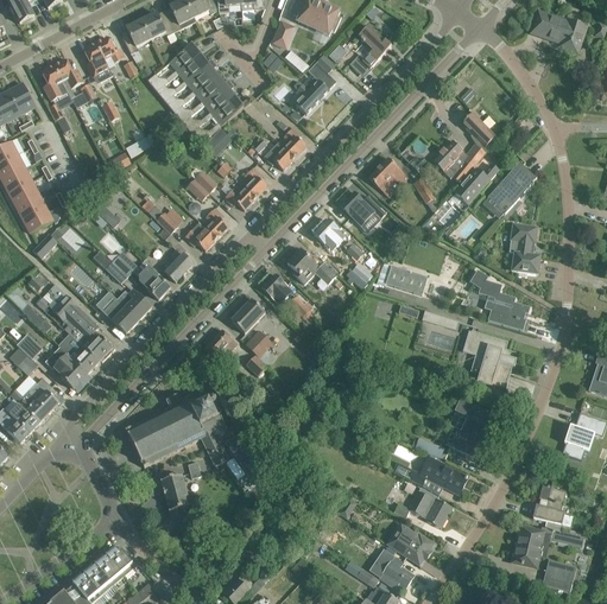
[(7,0),(10,5),(7,6),(12,14),(13,13),(18,23),(33,14),(27,2),(31,0),(7,0)]
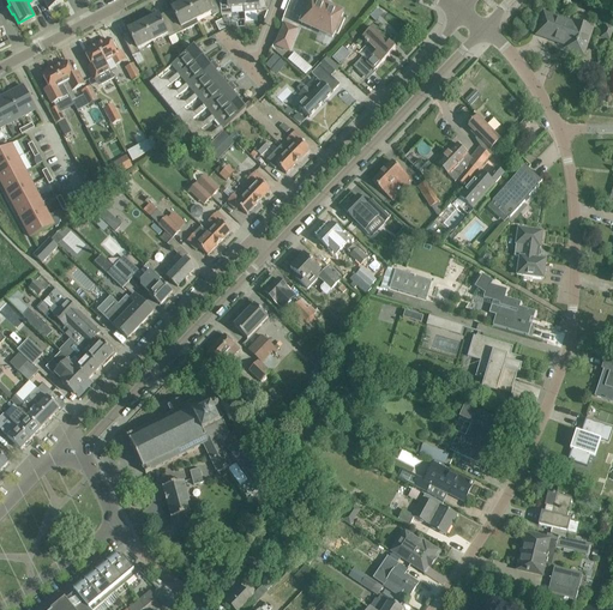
[(166,12),(175,31),(197,20),(194,17),(186,0),(180,0),(170,5),(173,10),(166,12)]
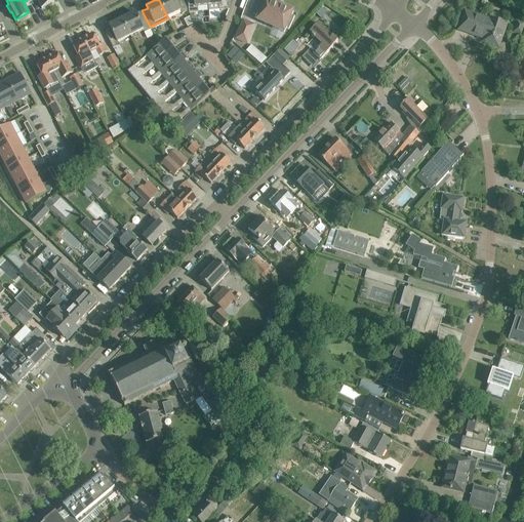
[(159,0),(166,14),(179,7),(180,11),(188,8),(184,0),(159,0)]
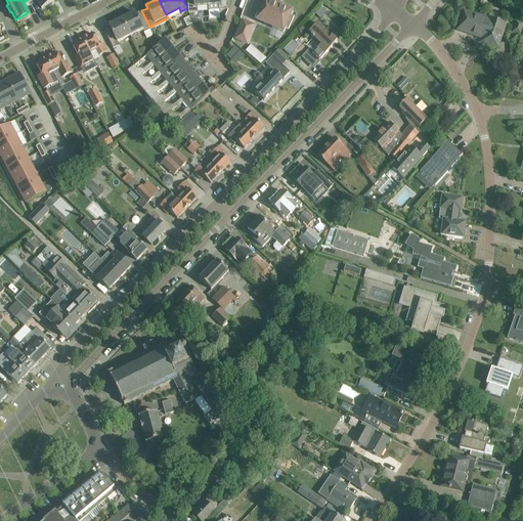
[(207,3),(207,0),(186,0),(187,10),(197,9),(197,4),(207,3)]
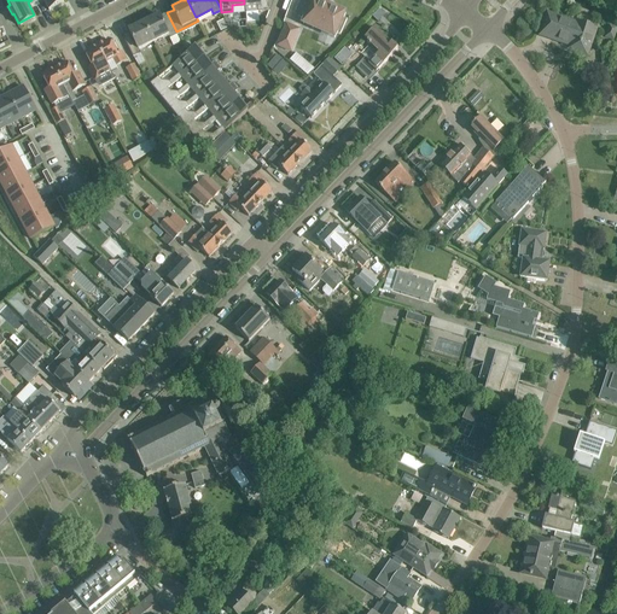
[(244,0),(244,4),(244,10),(268,7),(267,0),(244,0)]
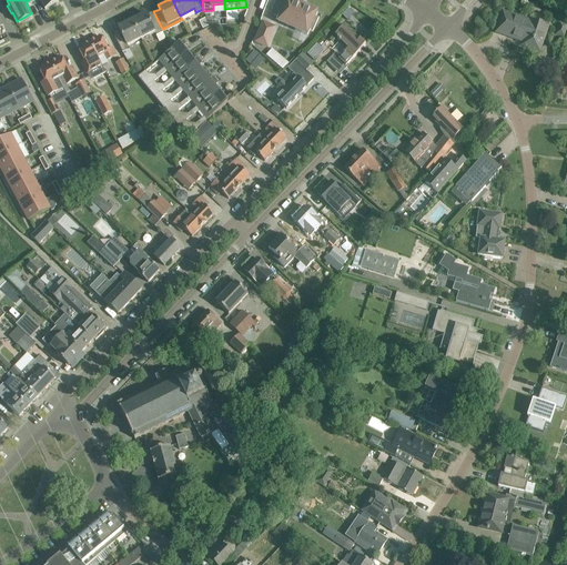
[(294,27),(306,32),(309,28),(312,29),(317,14),(314,13),(316,9),(297,0),(284,0),(284,1),(282,0),(274,0),(272,7),(273,11),(279,14),(279,16),(295,23),(294,27)]
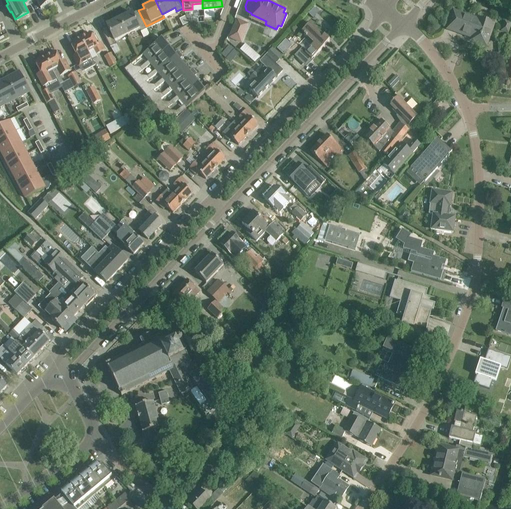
[(308,13),(312,17),(317,11),(313,7),(308,13)]
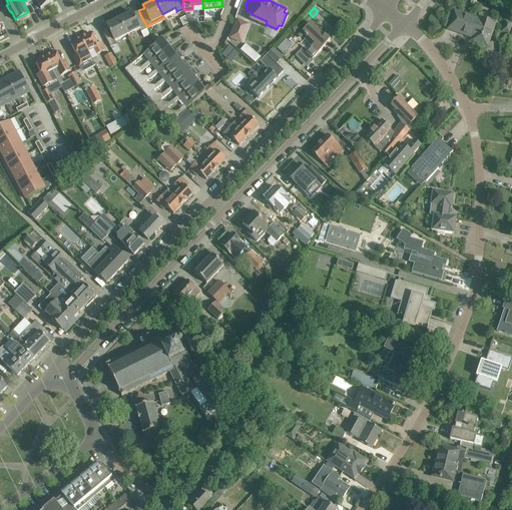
[(470,38),(486,44),(494,21),(478,16),(478,17),(453,8),(447,26),(465,32),(465,31),(472,33),(470,38)]
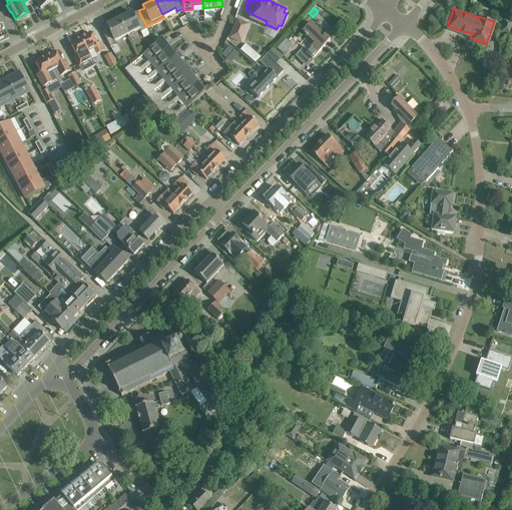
[(131,9),(118,16),(126,32),(138,25),(140,29),(146,26),(138,10),(133,13),(131,9)]
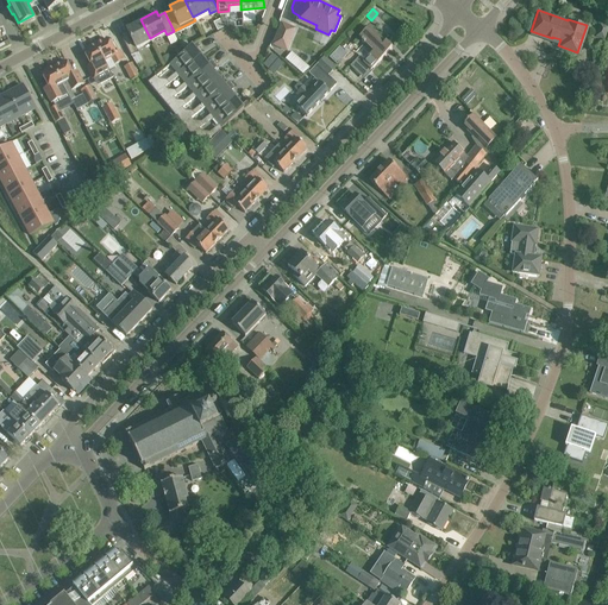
[(150,38),(140,19),(125,26),(127,31),(120,35),(130,52),(137,49),(136,45),(150,38)]
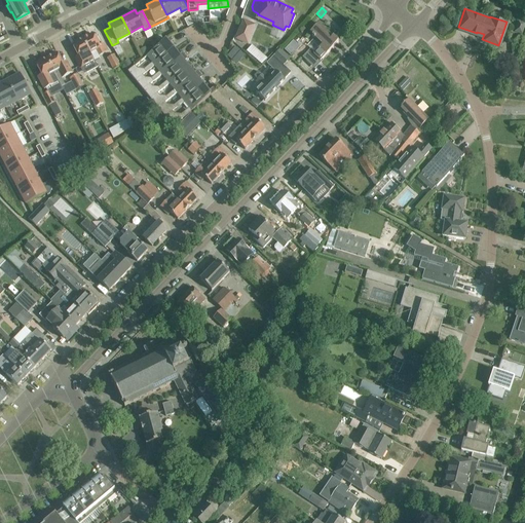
[(254,25),(242,20),(235,38),(247,42),(254,25)]
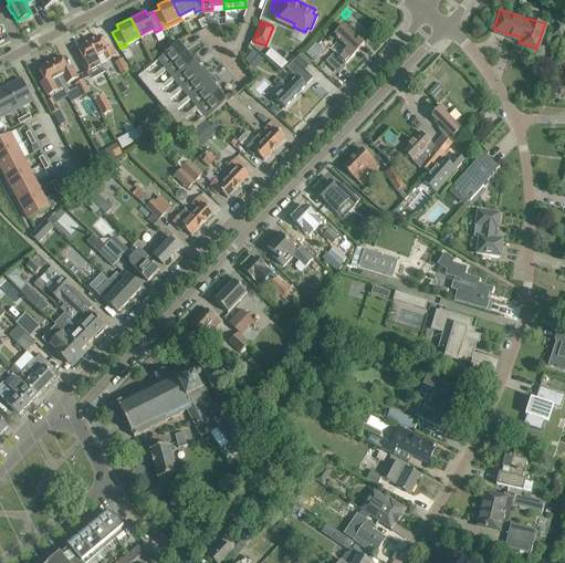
[(556,21),(553,31),(561,34),(564,23),(556,21)]
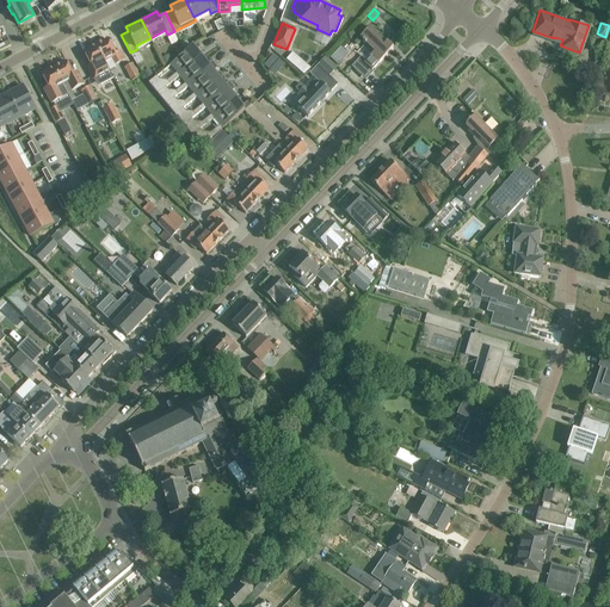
[(369,25),(359,35),(363,38),(362,39),(364,42),(365,41),(374,49),(365,57),(362,55),(353,63),(364,74),(393,45),(387,39),(386,41),(370,26),(369,25)]
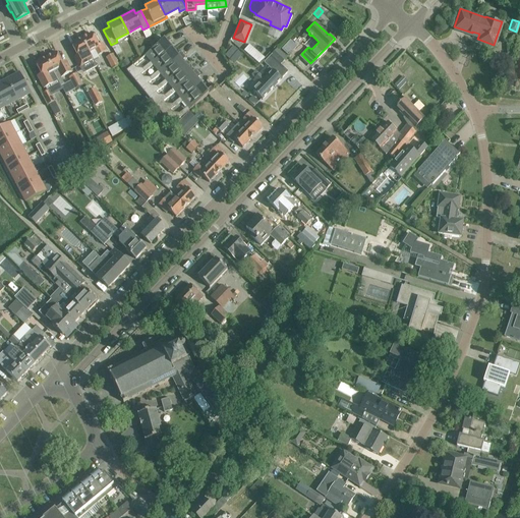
[(92,32),(81,37),(89,50),(94,47),(97,53),(106,48),(101,40),(97,42),(92,32)]
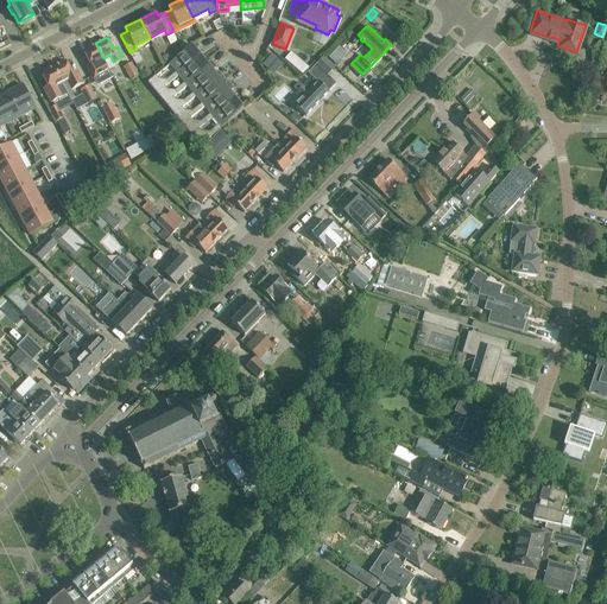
[(156,90),(198,55),(194,48),(198,44),(196,40),(194,40),(147,80),(156,90)]
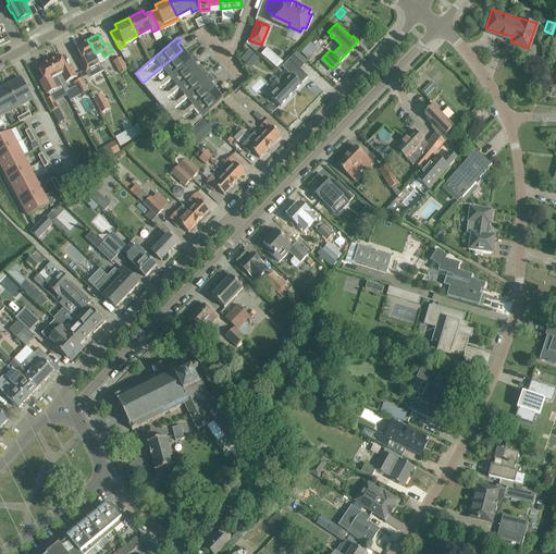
[(87,39),(76,45),(82,57),(77,59),(84,70),(87,68),(90,74),(102,68),(95,53),(87,39)]
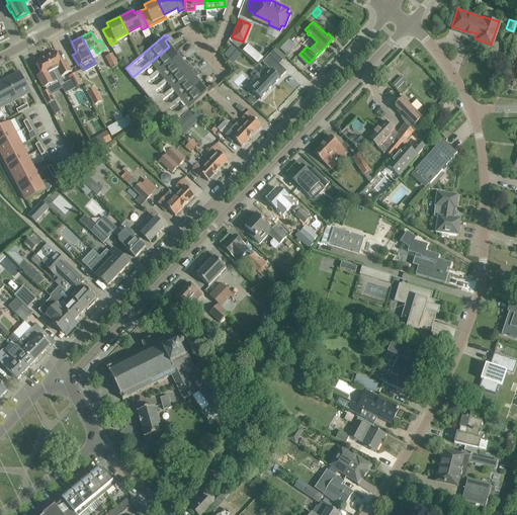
[(287,36),(280,45),(286,51),(294,44),(287,36)]
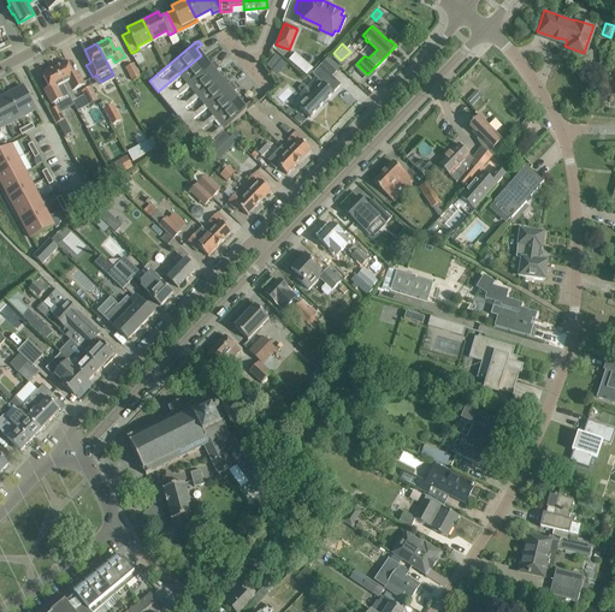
[(170,52),(163,55),(166,63),(173,59),(170,52)]
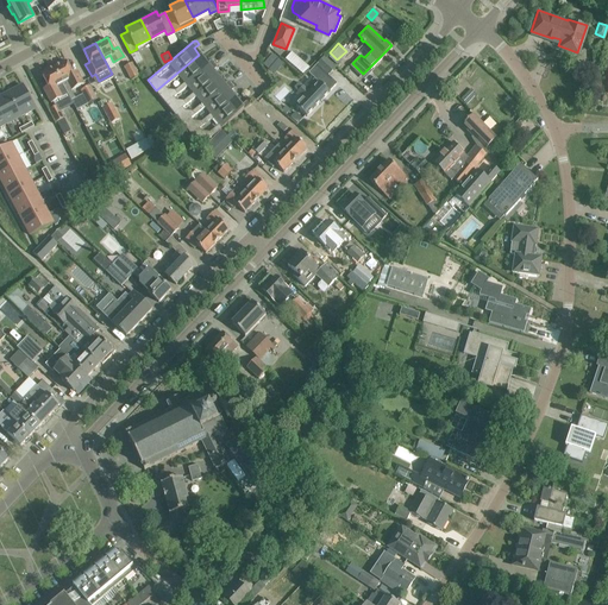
[(334,64),(323,54),(315,62),(327,73),(334,64)]
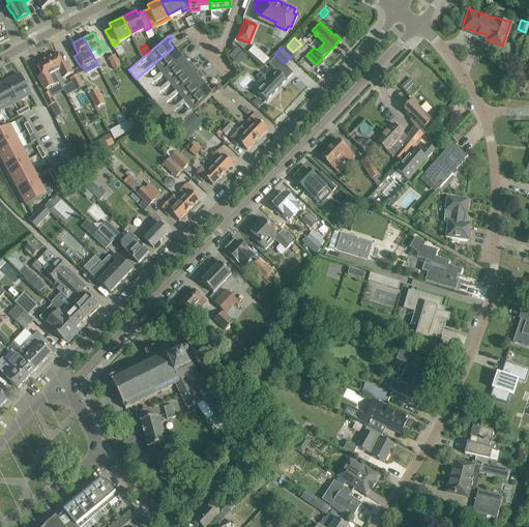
[(185,53),(183,50),(178,54),(173,48),(136,79),(143,88),(185,53)]
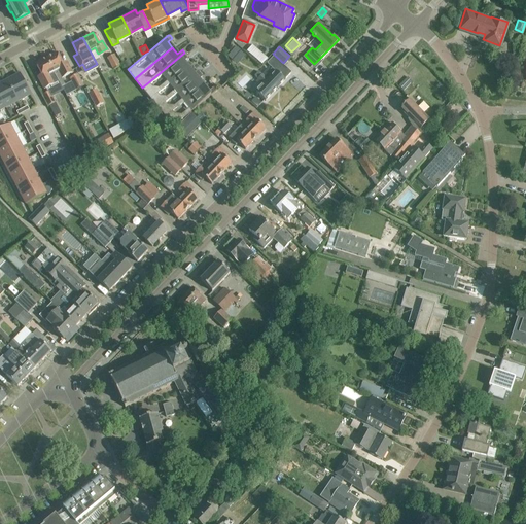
[(44,55),(46,57),(58,79),(61,84),(64,82),(61,76),(71,70),(66,59),(62,61),(57,50),(51,54),(50,51),(44,55)]
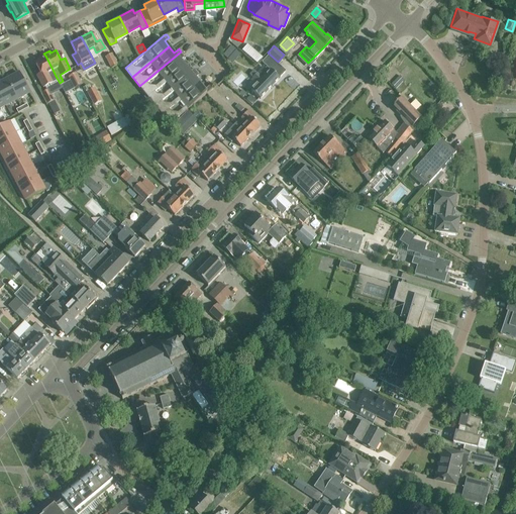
[(111,52),(105,55),(110,66),(117,62),(111,52)]
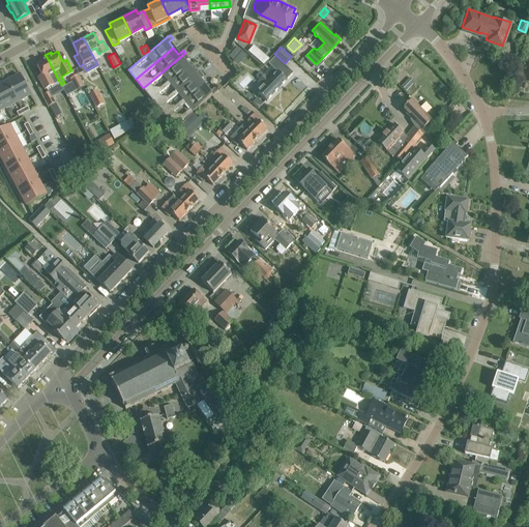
[(188,56),(185,53),(143,88),(151,96),(188,66),(183,60),(188,56)]
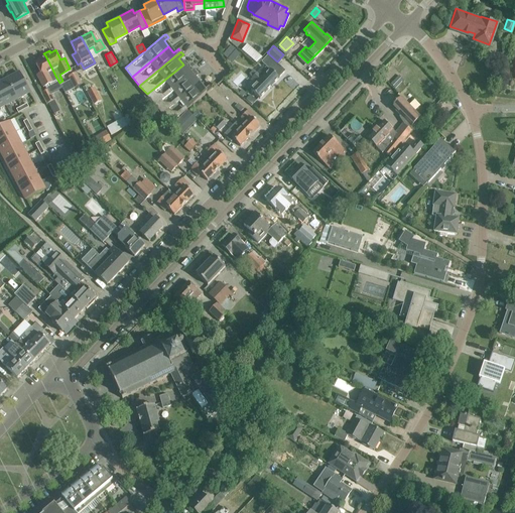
[(284,69),(277,61),(267,52),(260,59),(269,68),(261,76),(255,71),(251,75),(257,80),(257,81),(250,88),(259,96),(276,78),(278,76),(284,69)]
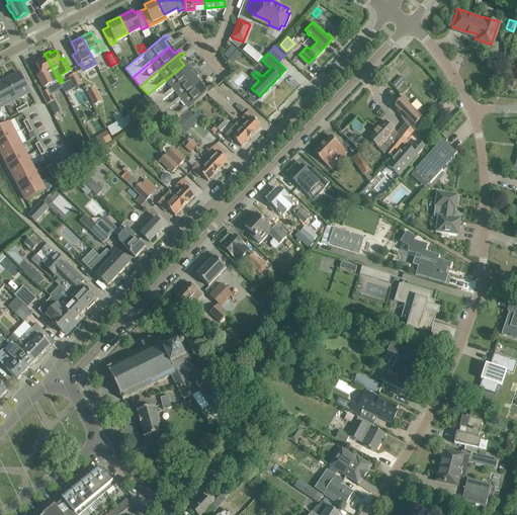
[(57,78),(46,56),(34,61),(40,71),(36,73),(42,85),(57,78)]
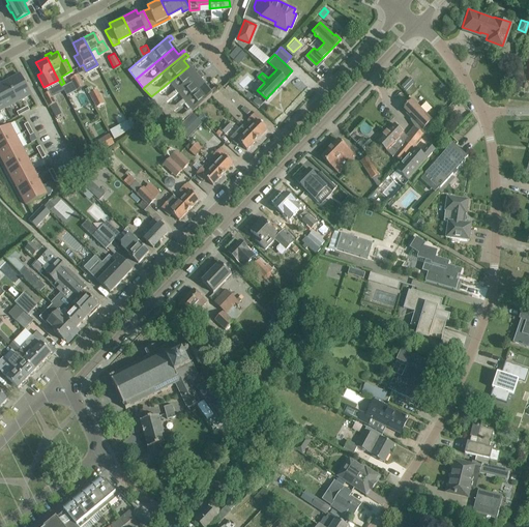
[(129,57),(123,60),(126,67),(131,64),(133,64),(129,57)]
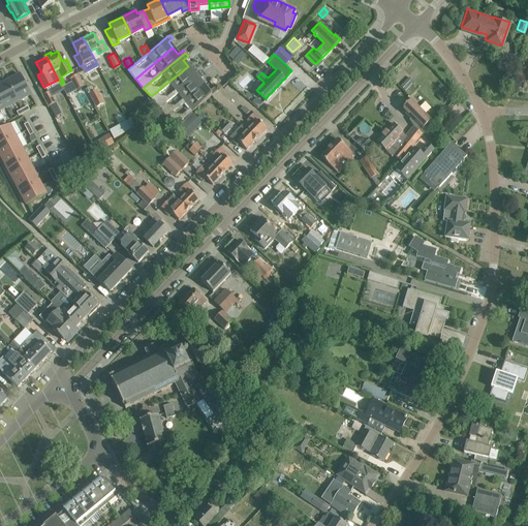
[(200,70),(197,67),(193,71),(188,66),(151,96),(158,105),(200,70)]
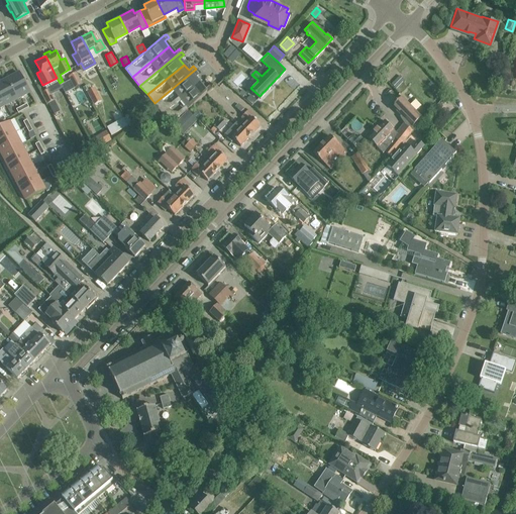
[(155,103),(162,112),(198,82),(194,76),(198,73),(196,69),(155,103)]
